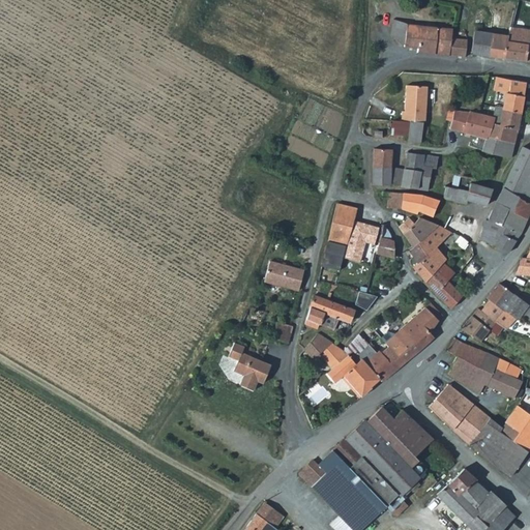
[(519,0),(512,25),(529,28),(529,1),(522,0),(519,0)]
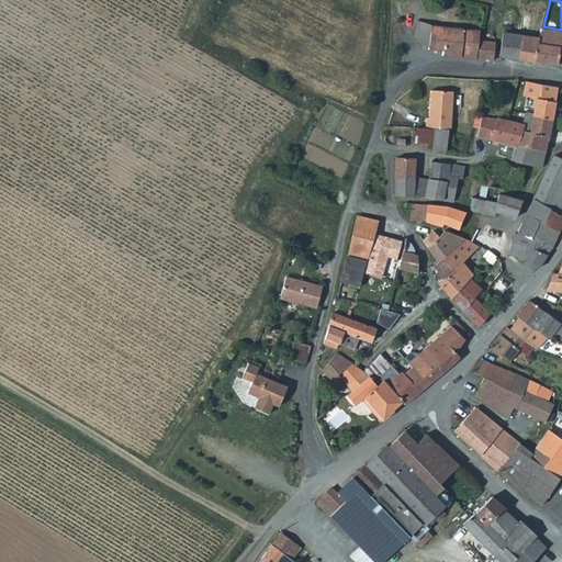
[(445,51),(444,54),(462,55),(465,27),(433,24),(418,19),(417,34),(434,48),(445,51)]
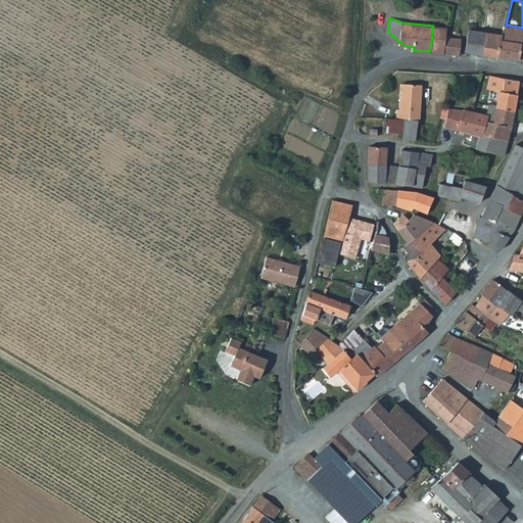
[(522,28),(506,25),(505,25),(503,34),(502,39),(522,42),(520,58),(522,58),(522,28)]
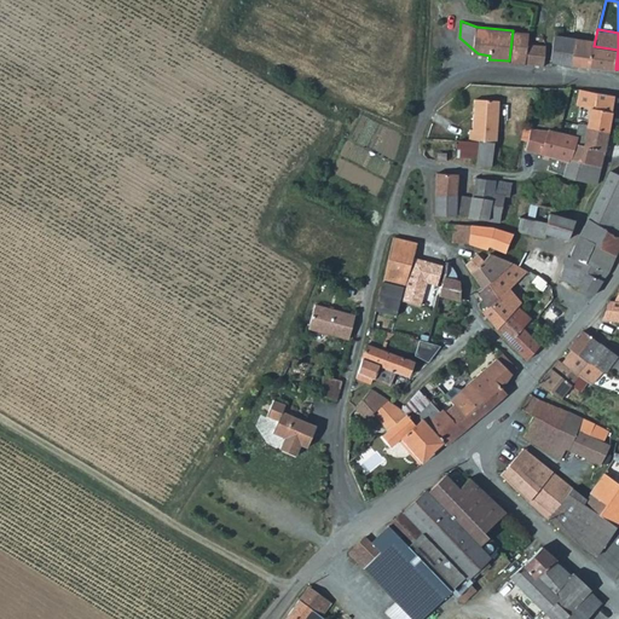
[(530,32),(513,30),(509,61),(545,63),(547,44),(530,42),(530,32)]
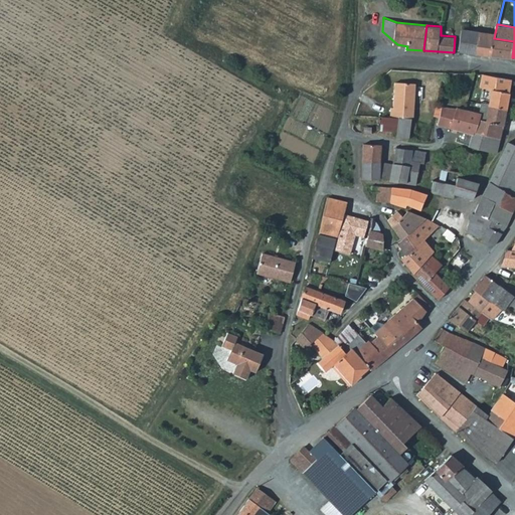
[(494,38),(495,33),(479,32),(476,53),(512,57),(514,41),(494,38)]
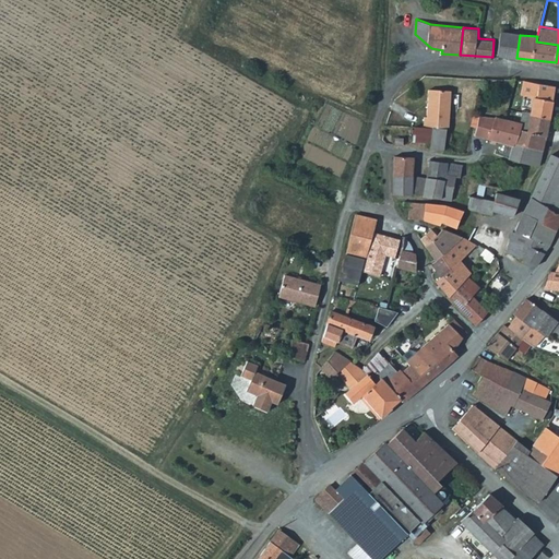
[(488,92),(500,92),(500,78),(488,78),(488,92)]
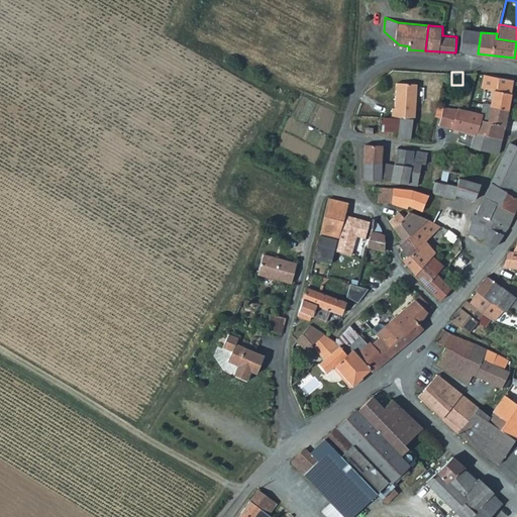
[(483,87),(495,89),(498,90),(500,77),(485,75),(483,87)]
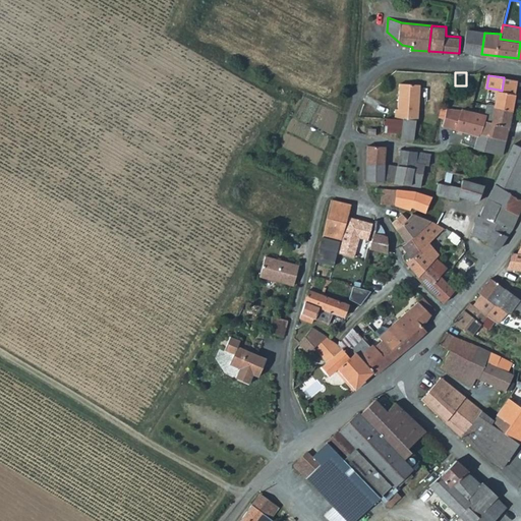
[(504,77),(502,91),(499,90),(499,94),(496,108),(514,111),(519,79),(504,77)]
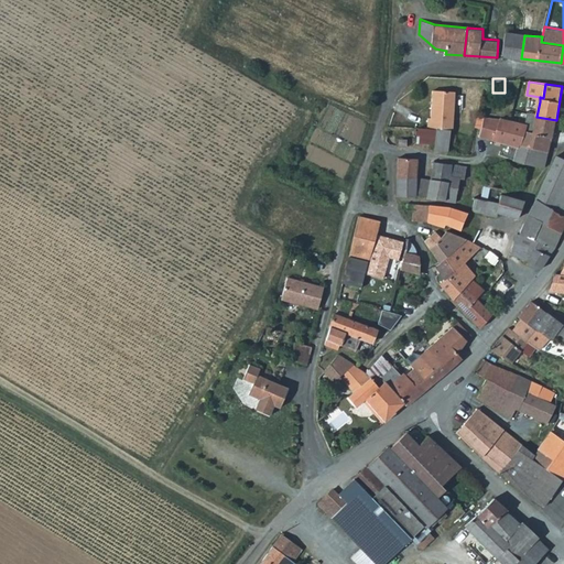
[(454,90),(432,89),(431,98),(454,99),(454,90)]
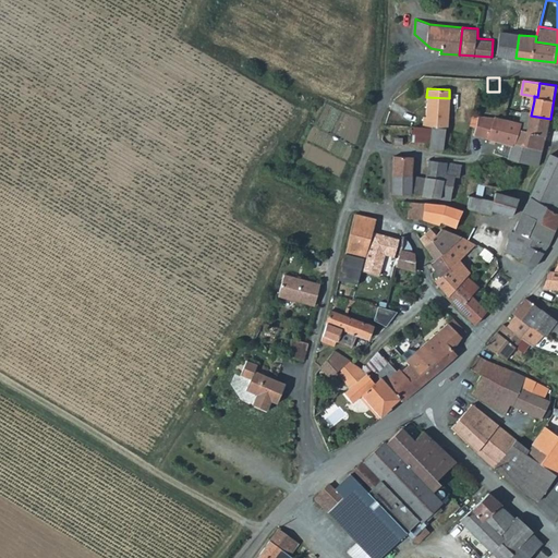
[(426,116),(423,116),(423,125),(432,125),(446,126),(448,126),(449,98),(426,97),(426,116)]
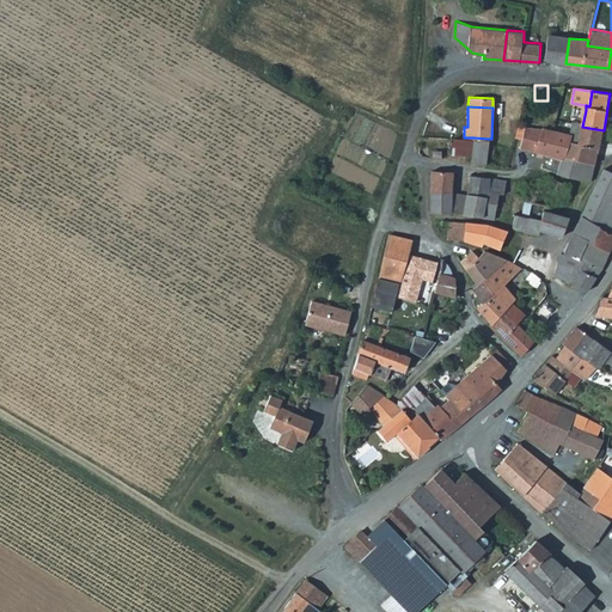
[(574,134),(544,128),(542,141),(524,138),(521,148),(563,159),(563,157),(597,165),(604,130),(582,127),(579,142),(571,141),(574,134)]
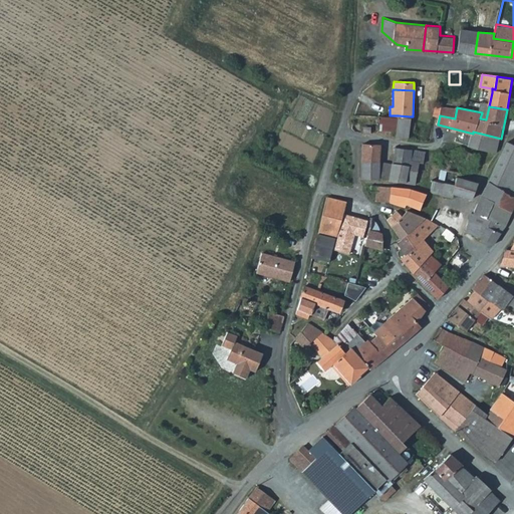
[(457,107),(442,107),(441,113),(440,115),(455,118),(457,107)]
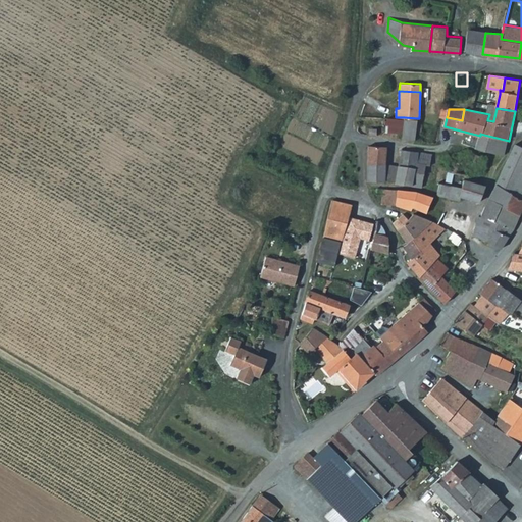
[(387,132),(404,133),(404,117),(396,117),(387,117),(387,132)]
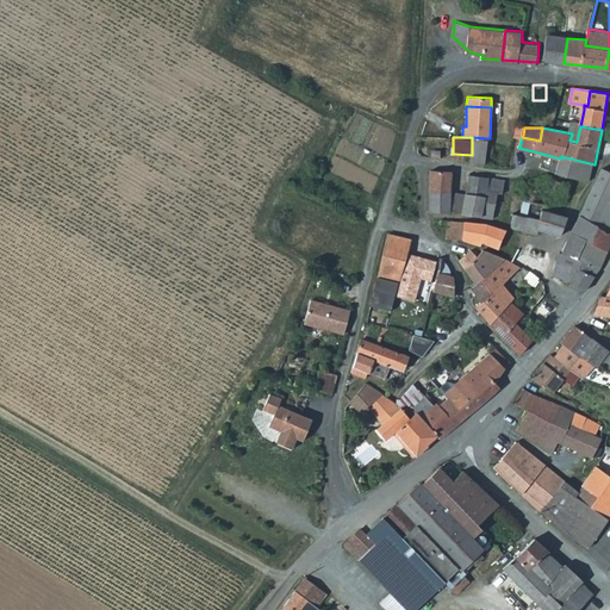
[(487,138),(472,137),(472,155),(472,162),(486,163),(486,151),(487,143),(487,138)]
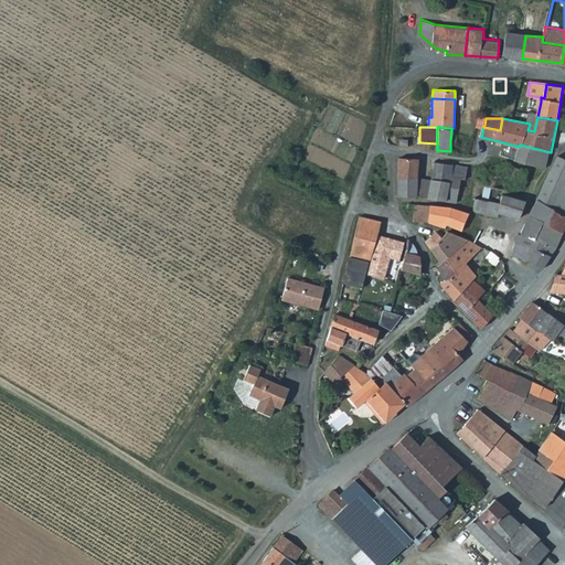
[(520,145),(520,147),(516,160),(546,167),(551,152),(520,145)]
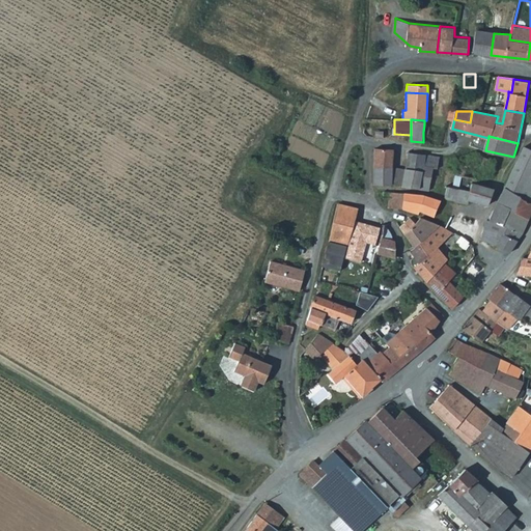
[(530,147),(525,145),(520,158),(528,163),(530,164),(530,147)]
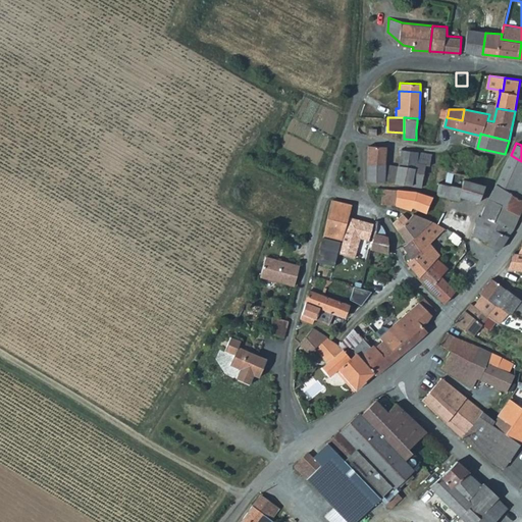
[(368,180),(386,181),(387,147),(369,146),(368,180)]
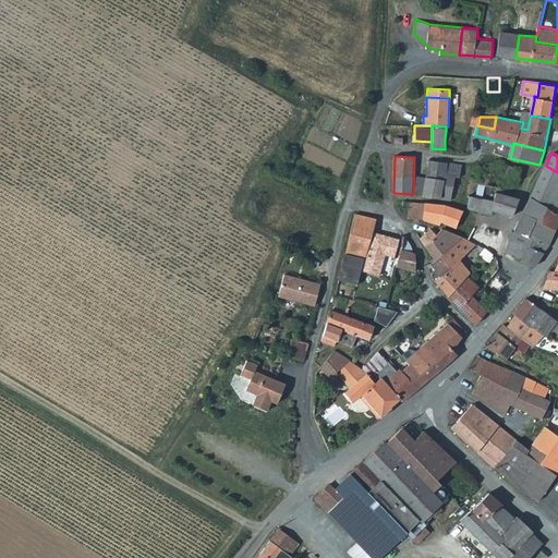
[(463,164),(429,159),(427,177),(455,180),(456,178),(461,178),(463,164)]
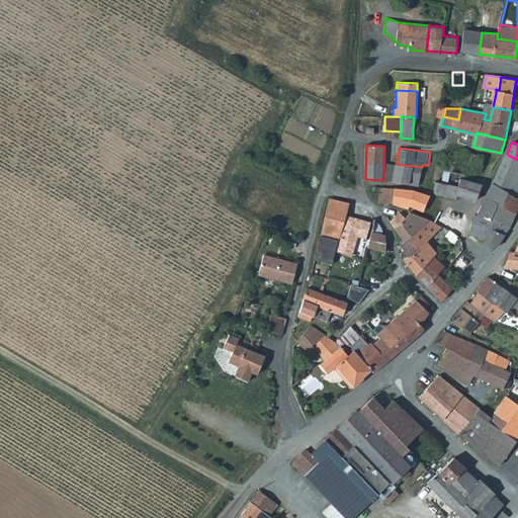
[(442,154),(430,152),(428,165),(442,167),(444,157),(441,157),(442,154)]
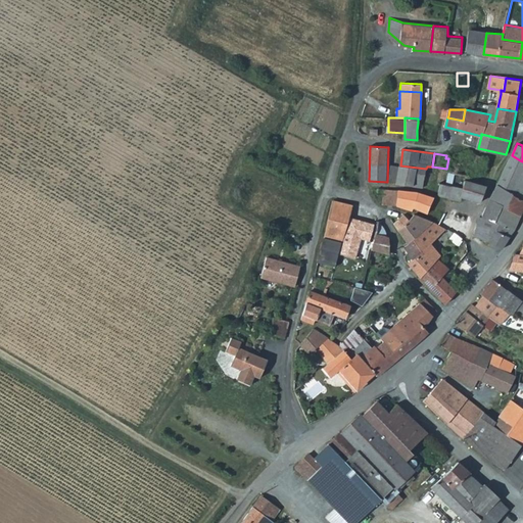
[(498,185),(507,189),(520,160),(512,155),(507,165),(498,185)]
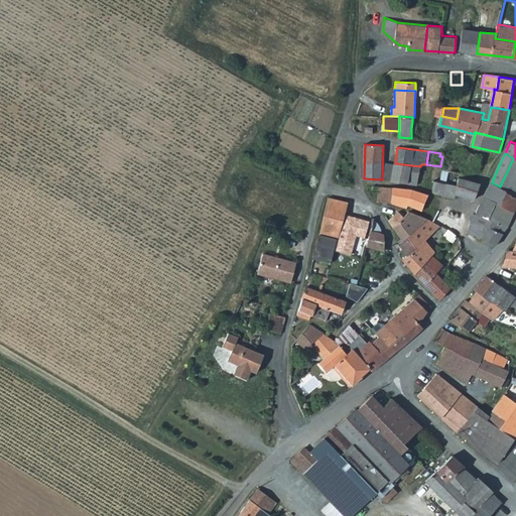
[(515,159),(513,158),(500,186),(515,196),(515,159)]
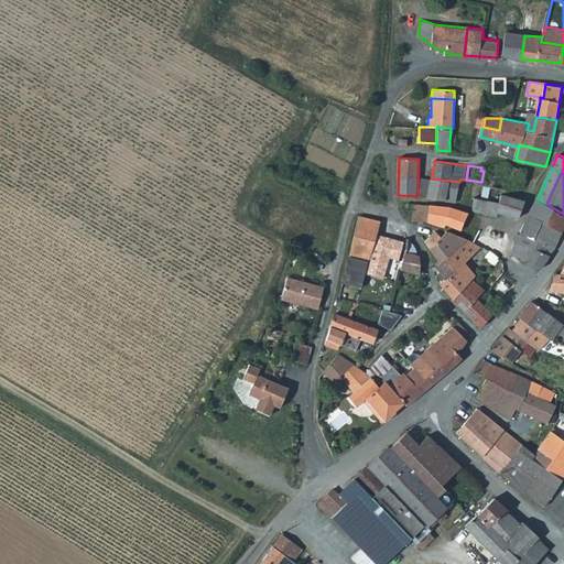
[(432,179),(429,197),(457,201),(459,182),(432,179)]
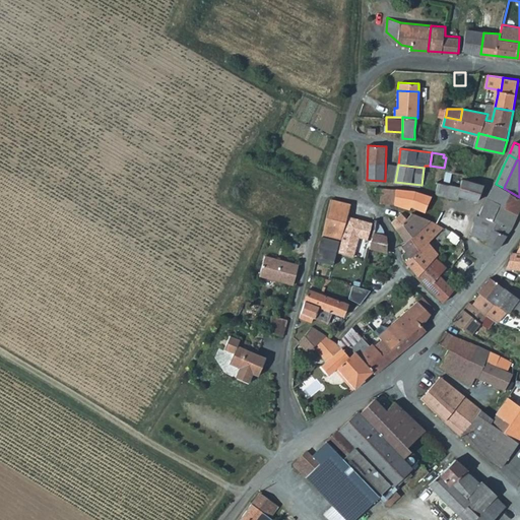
[(466,175),(449,170),(445,183),(449,184),(462,188),(465,179),(466,175)]
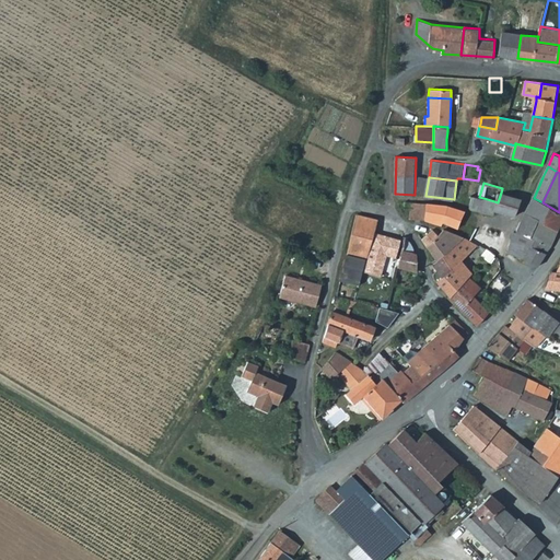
[(501,193),(498,202),(483,198),(480,211),(494,214),(496,210),(515,216),(522,198),(501,193)]
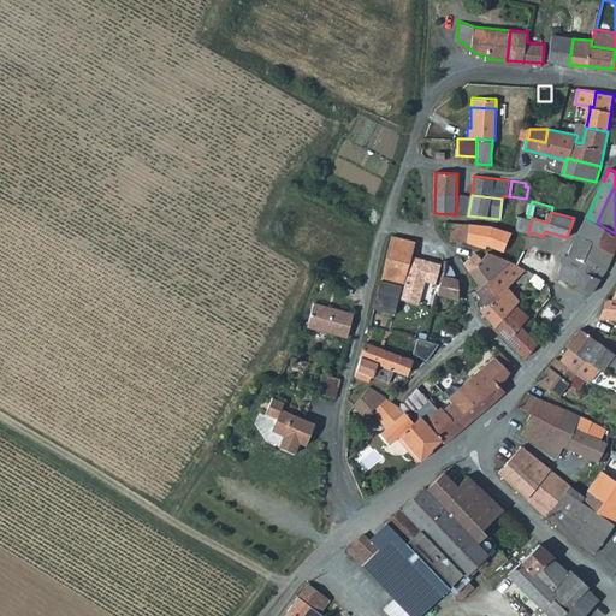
[(532,218),(527,217),(521,217),(519,227),(521,231),(528,232),(532,218)]
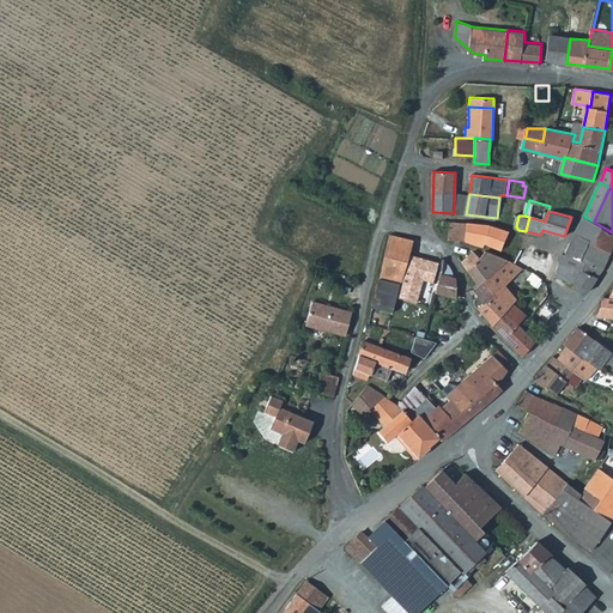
[(612,250),(612,232),(594,222),(584,217),(576,232),(611,255),(612,255),(612,250)]
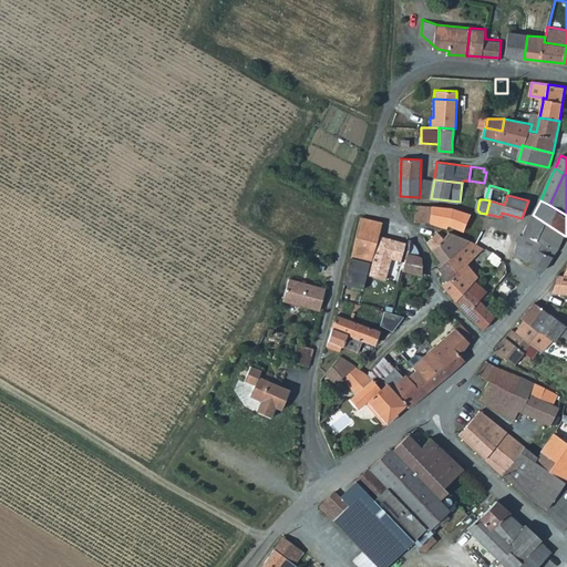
[(433,206),(416,204),(416,212),(415,222),(431,223),(433,206)]
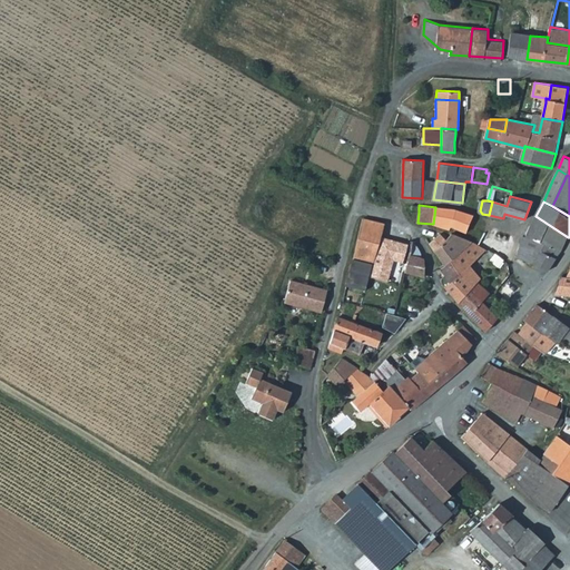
[(467,232),(473,213),(460,209),(435,207),(433,224),(450,229),(451,227),(467,232)]
